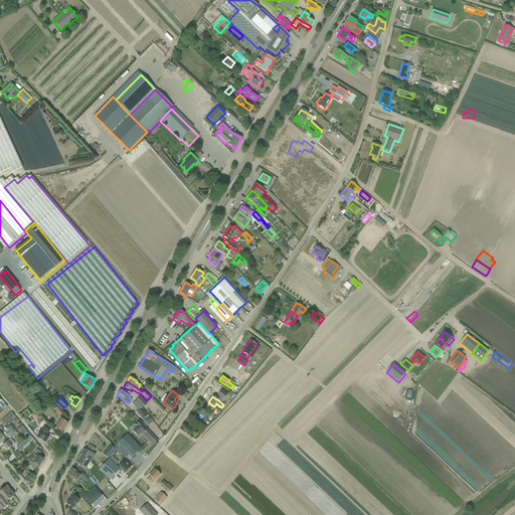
[(140,397),(136,400),(142,408),(147,404),(140,397)]
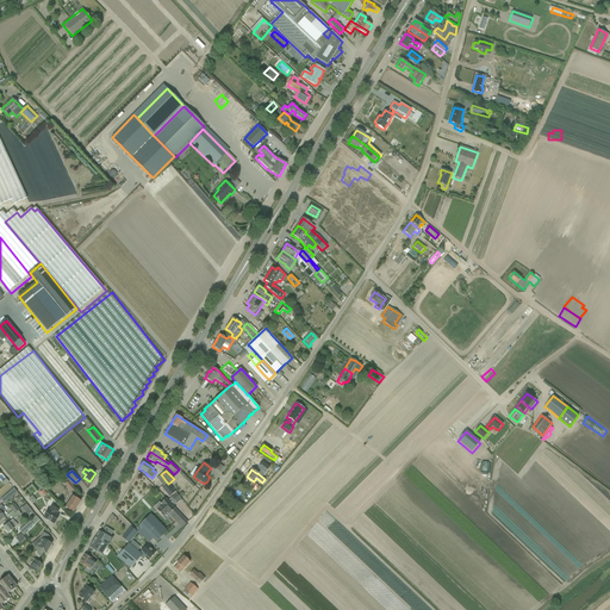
[(180,474),(193,487),(195,486),(182,473),(180,474)]
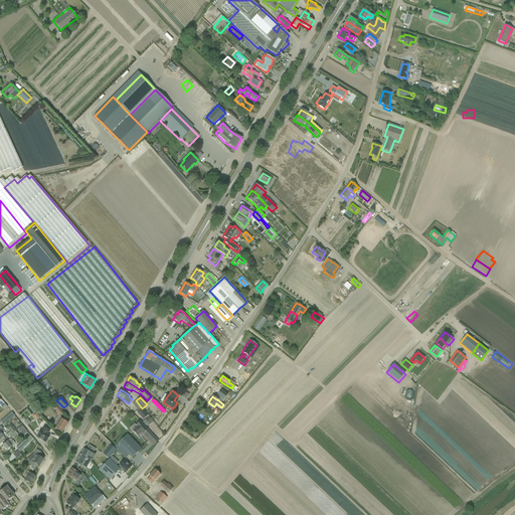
[(3,400),(0,401),(0,402),(7,411),(10,408),(3,400)]
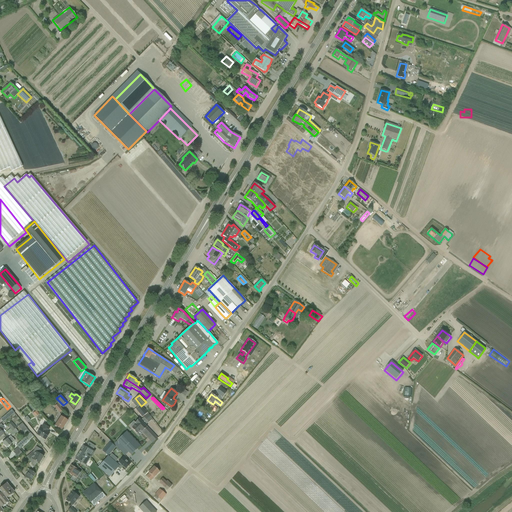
[(135,398),(132,402),(137,407),(138,409),(141,406),(135,398)]
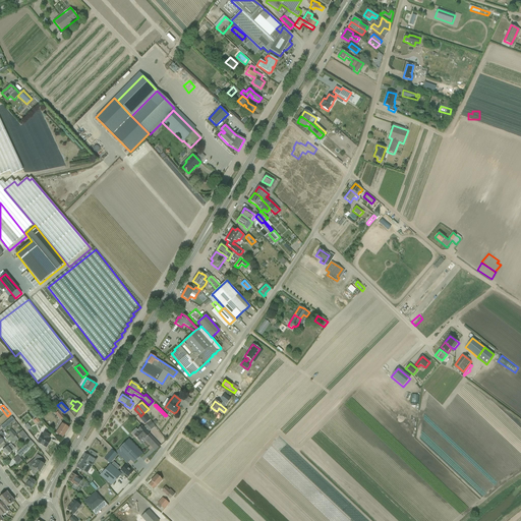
[(64,417),(58,411),(55,414),(60,420),(64,417)]
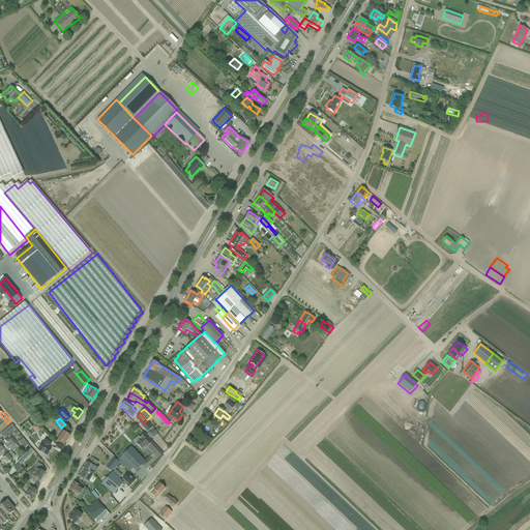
[(142,421),(140,423),(141,424),(147,432),(152,428),(146,420),(143,423),(142,421)]
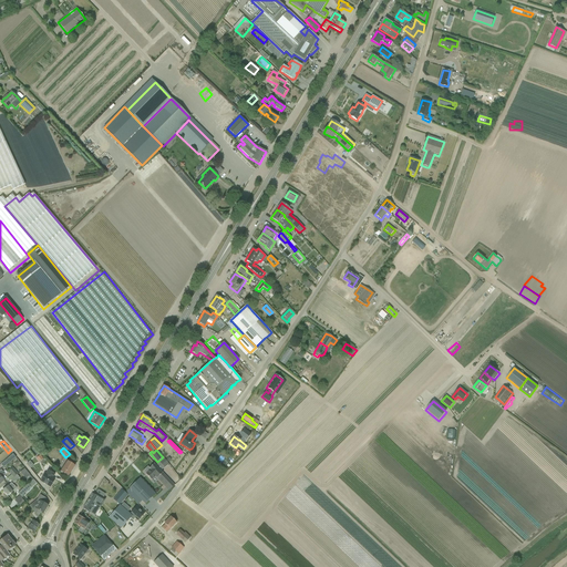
[(164,459),(160,462),(164,468),(168,464),(164,459)]
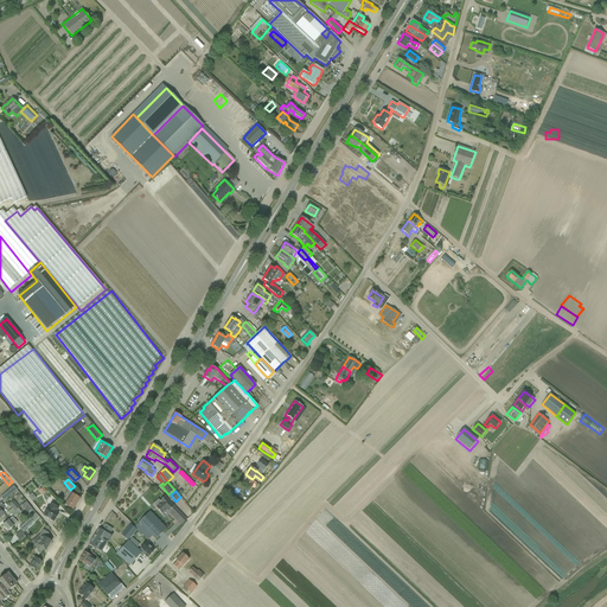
[(65,505),(74,510),(81,499),(72,493),(65,505)]
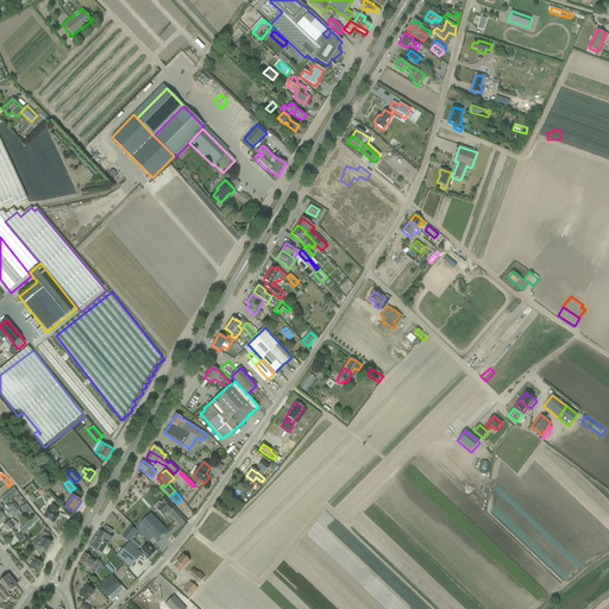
[(167,498),(158,507),(180,531),(187,522),(167,498)]
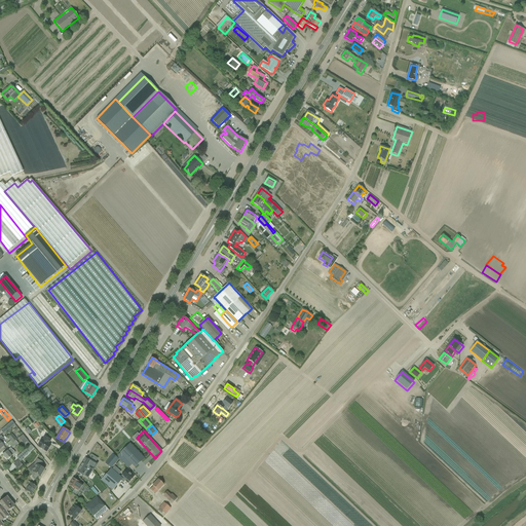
[(38,447),(42,449),(46,452),(50,445),(48,444),(50,440),(44,437),(42,440),(38,447)]
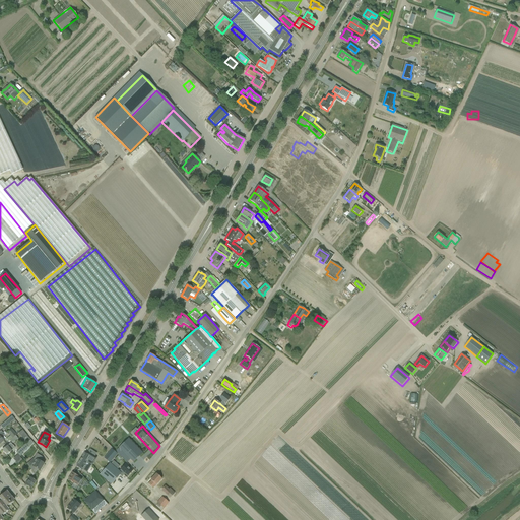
[(133,462),(142,453),(128,439),(119,448),(133,462)]
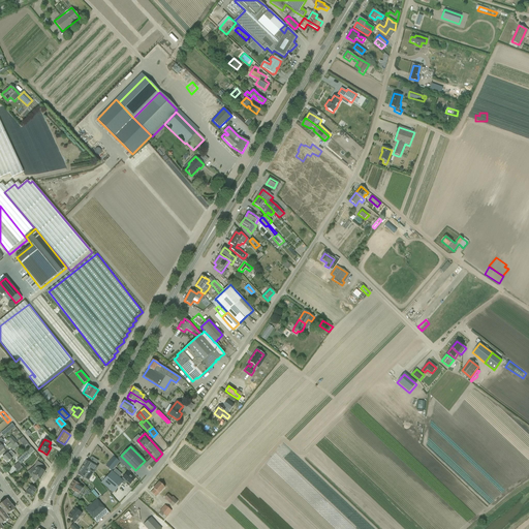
[(7,463),(10,460),(12,459),(11,459),(16,456),(11,450),(7,454),(6,455),(2,458),(7,463)]
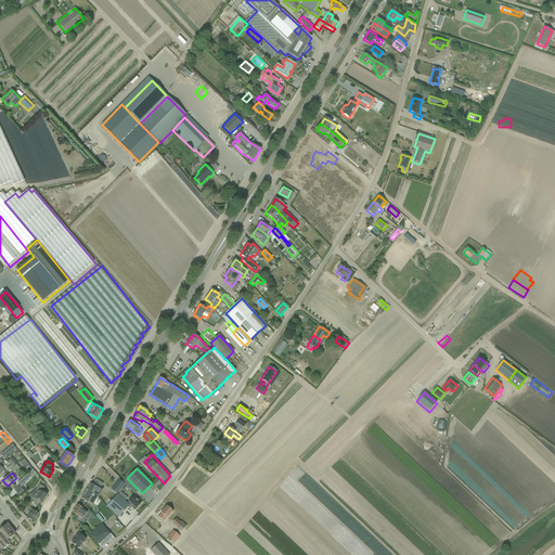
[(119,479),(111,489),(117,494),(125,485),(119,479)]
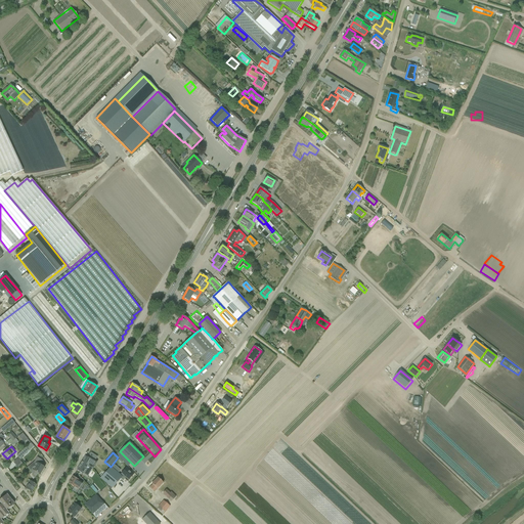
[(92,459),(90,457),(88,455),(86,456),(85,456),(82,462),(88,465),(88,466),(93,470),(95,466),(93,465),(95,461),(92,459)]
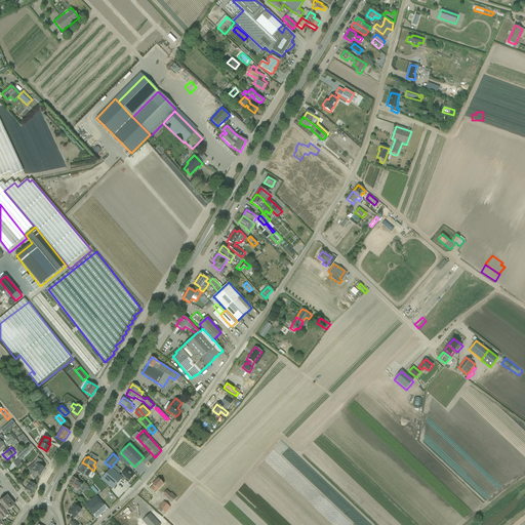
[(37,458),(34,462),(27,469),(31,473),(36,478),(38,474),(40,476),(44,469),(41,466),(43,461),(37,458)]
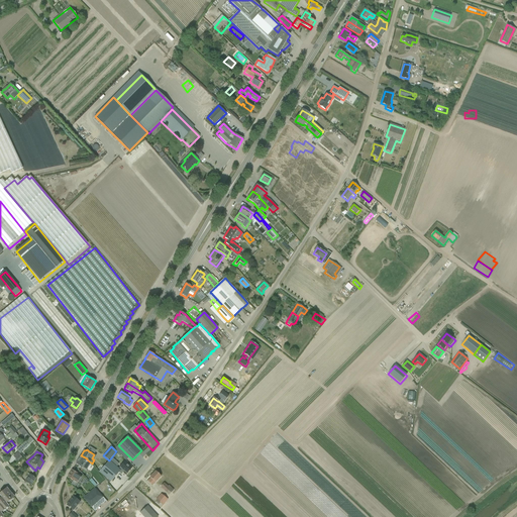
[(87,459),(87,458),(81,455),(76,463),(82,468),(85,470),(86,467),(88,469),(92,463),(87,459)]
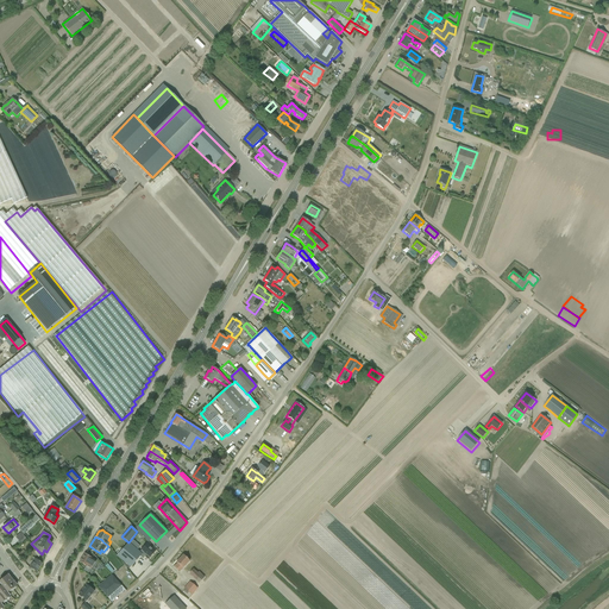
[(132,540),(130,544),(137,550),(140,546),(132,540)]
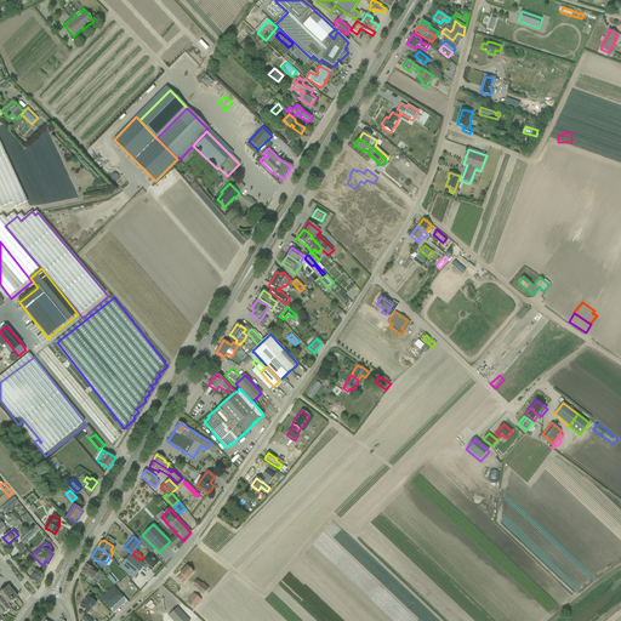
[(119,567),(126,559),(118,552),(113,557),(118,560),(114,564),(119,568),(119,567)]
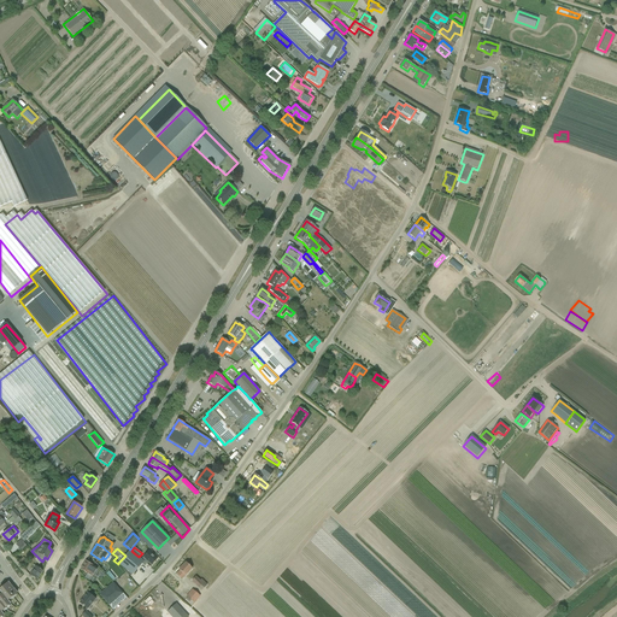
[(125,556),(118,563),(131,575),(144,562),(144,560),(145,559),(152,565),(157,559),(148,551),(141,559),(139,557),(131,551),(130,550),(125,556)]
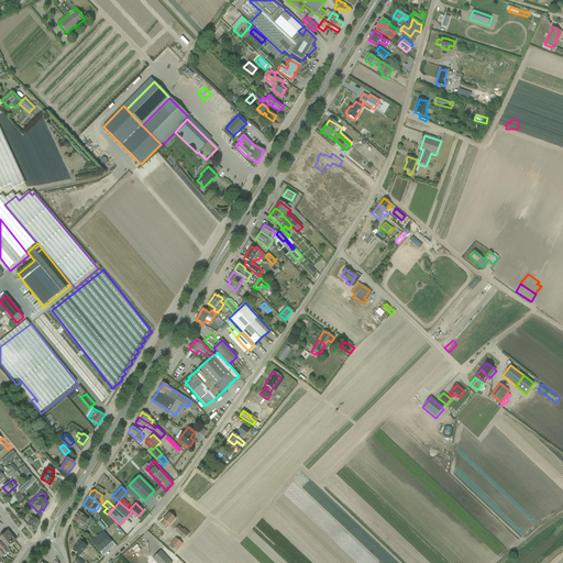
[(107,508),(102,505),(96,512),(103,519),(108,515),(103,511),(107,508)]
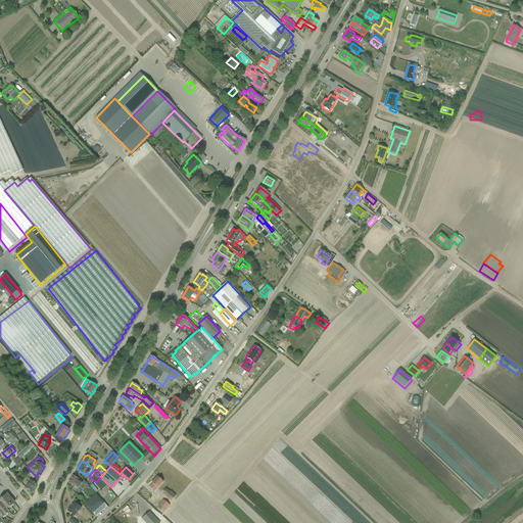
[(73,475),(68,482),(74,486),(72,489),(76,492),(83,482),(79,479),(73,476),(73,475)]
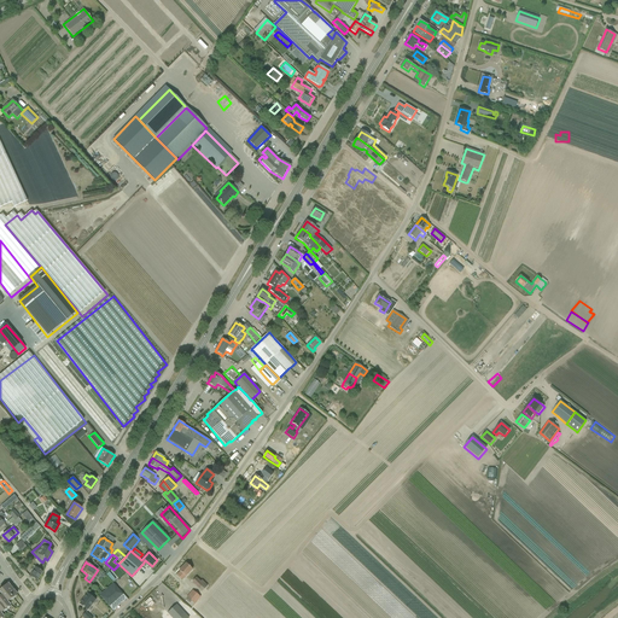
[(182,581),(193,570),(186,563),(179,571),(180,571),(176,575),(181,579),(182,581)]
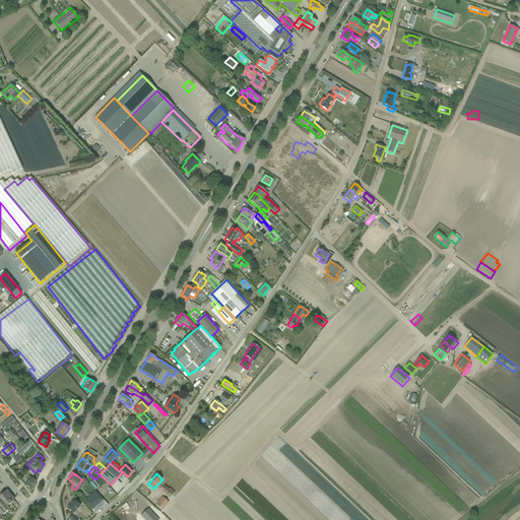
[(36,481),(35,480),(30,477),(25,484),(31,489),(36,481)]
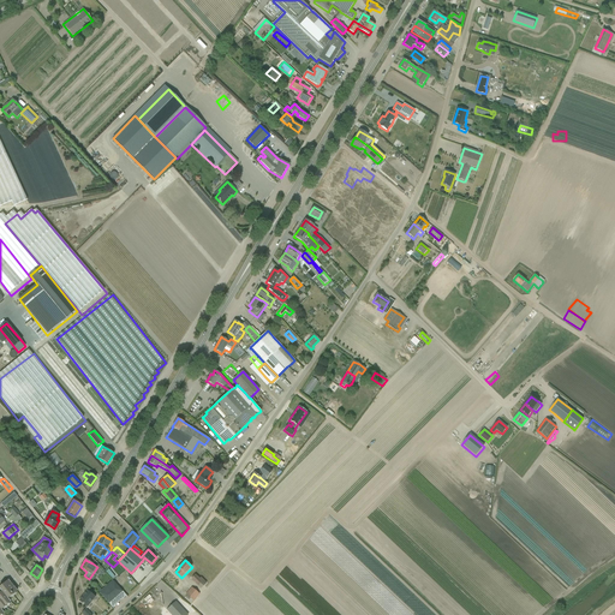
[(190,579),(201,589),(207,583),(201,577),(199,578),(195,574),(190,579)]
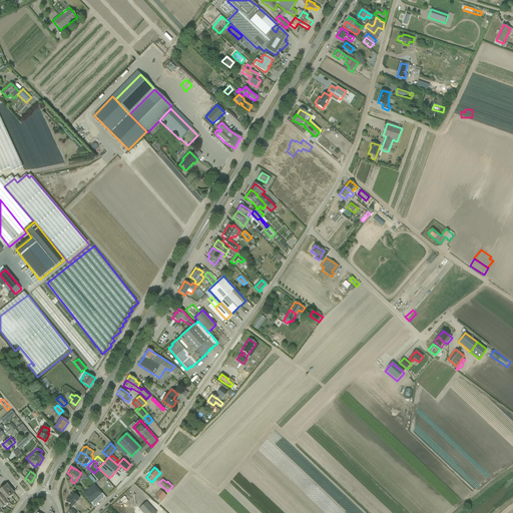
[(14,493),(7,484),(0,489),(0,492),(1,494),(0,494),(0,512),(3,511),(1,509),(9,502),(6,499),(14,493)]
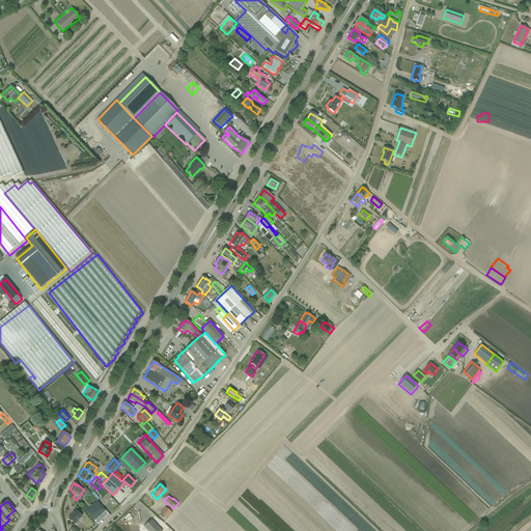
[(85,511),(93,521),(106,510),(98,501),(85,511)]
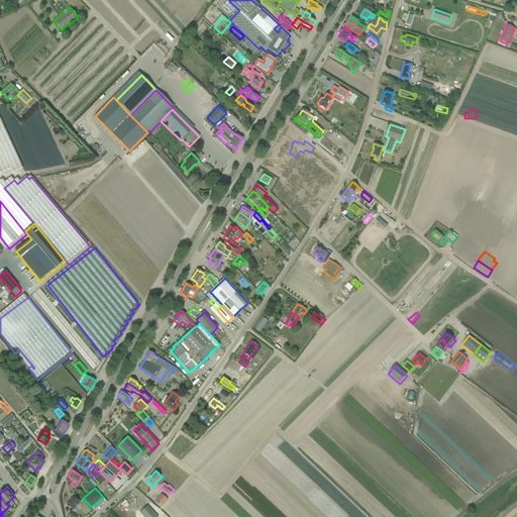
[(163,505),(168,500),(161,494),(156,499),(163,505)]
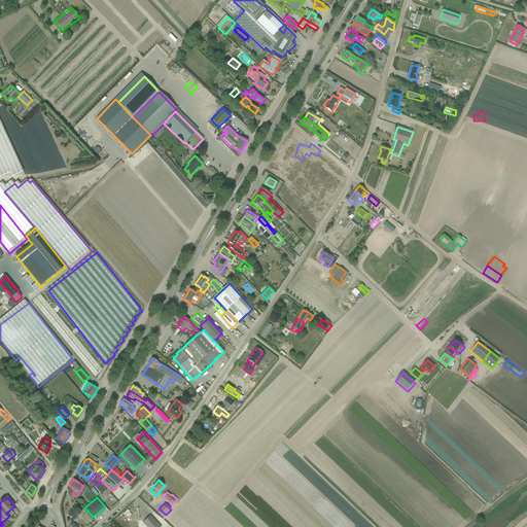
[(81,512),(74,506),(68,515),(75,521),(81,512)]
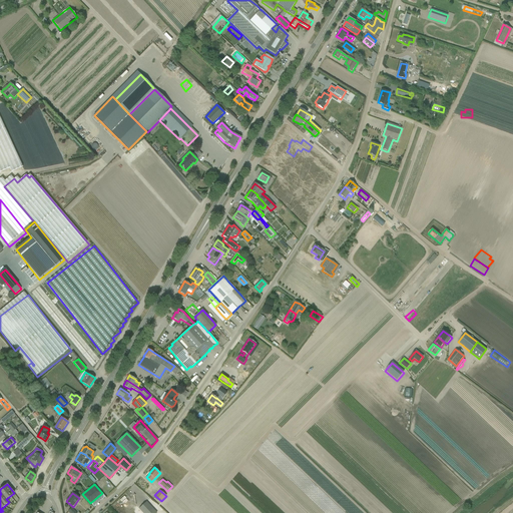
[(139,509),(142,512),(156,512),(150,506),(146,502),(139,509)]
